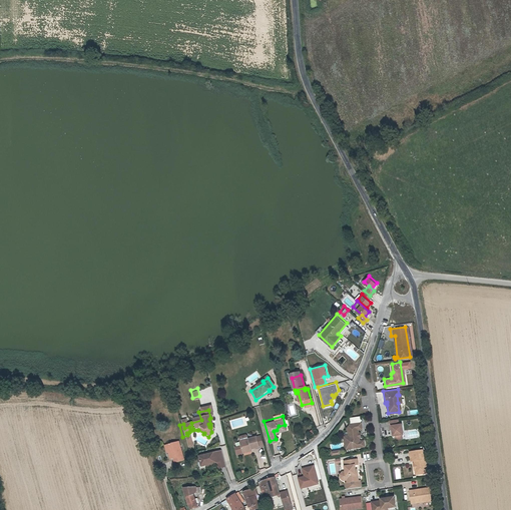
[(396,419),(387,420),(388,426),(390,425),(390,429),(391,436),(393,435),(399,435),(401,434),(400,424),(397,424),(396,419)]
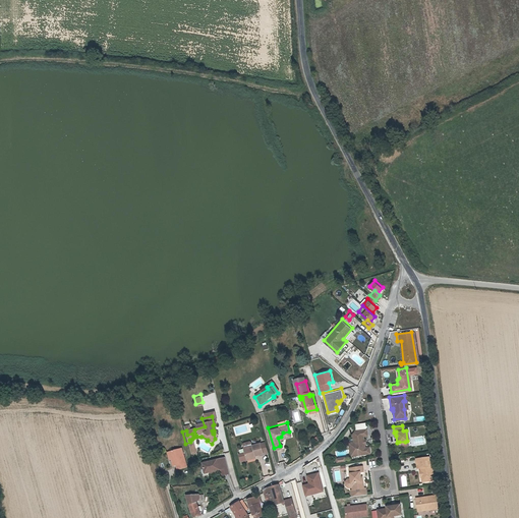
[(365,428),(355,430),(352,434),(354,442),(354,447),(349,447),(350,455),(369,453),(368,447),(364,447),(363,444),(363,440),(362,436),(366,435),(365,428)]
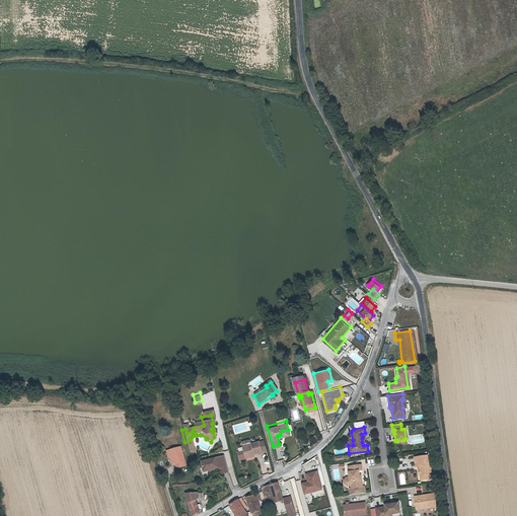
[(200,435),(201,439),(210,444),(211,442),(206,439),(207,438),(201,435),(200,435)]
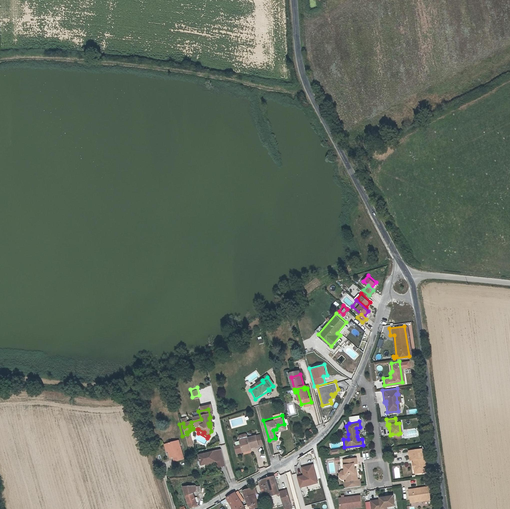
[(254,449),(252,439),(244,442),(236,444),(238,450),(232,452),(234,458),(240,456),(239,454),(247,451),(254,449)]
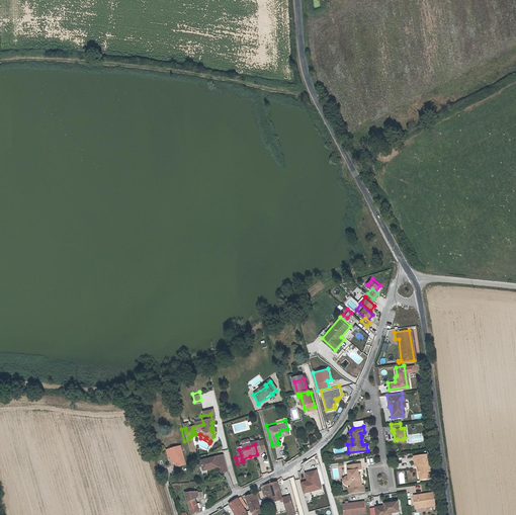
[(164,450),(169,466),(173,464),(175,468),(183,465),(177,446),(164,450)]
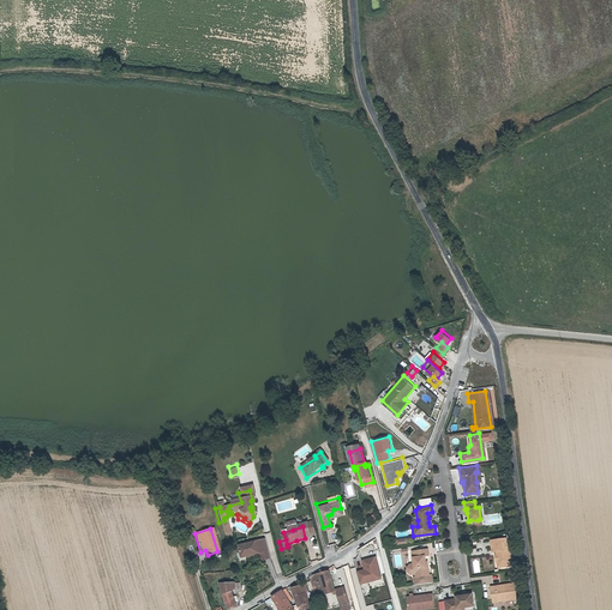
[(504,538),(489,539),(490,551),(496,550),(496,554),(492,554),(493,562),(498,561),(499,567),(509,565),(507,549),(505,549),(504,538)]
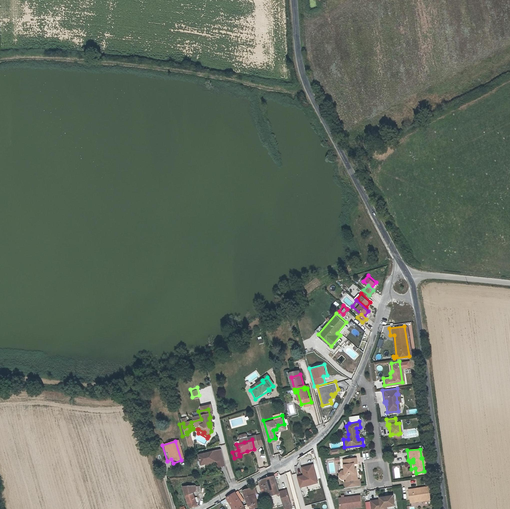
[(221,453),(198,459),(201,469),(206,467),(211,466),(215,465),(223,462),(221,453)]
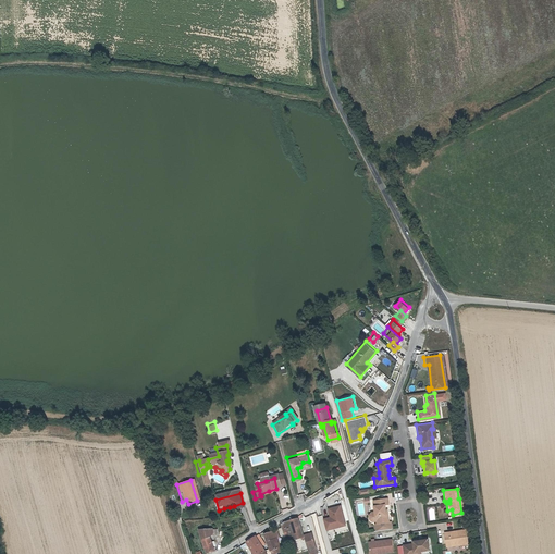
[(387,497),(373,500),(374,508),(377,520),(377,524),(389,522),(387,514),(386,515),(385,509),(384,504),(387,504),(387,497)]
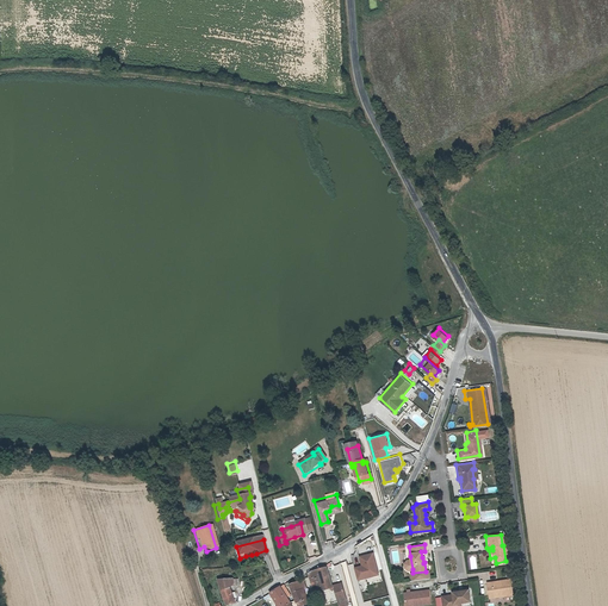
[(266,550),(256,554),(260,562),(270,560),(266,550)]
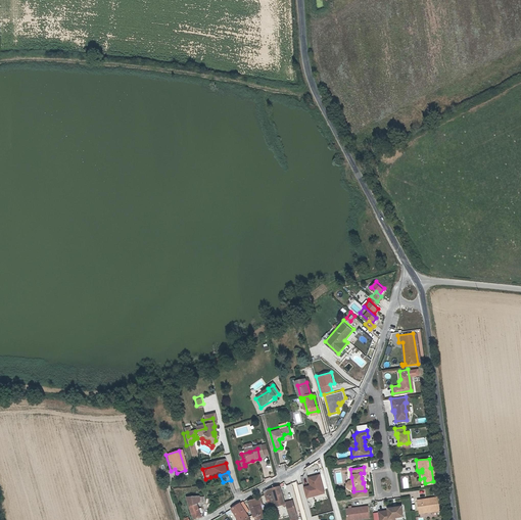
[(320,472),(308,475),(310,483),(303,484),(306,495),(325,490),(320,472)]
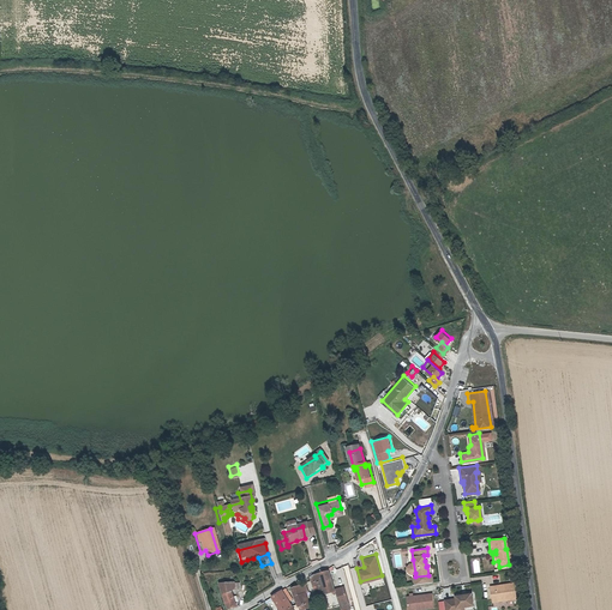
[(327,571),(313,574),(316,579),(318,590),(319,595),(331,592),(333,593),(334,593),(328,573),(328,571),(327,571)]
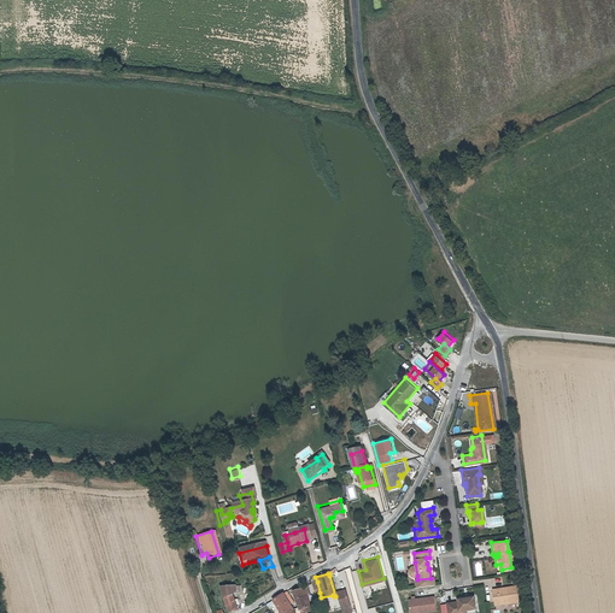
[(218,584),(226,608),(234,605),(233,600),(234,600),(235,599),(234,594),(230,595),(230,591),(232,589),(232,591),(236,590),(235,582),(218,584)]
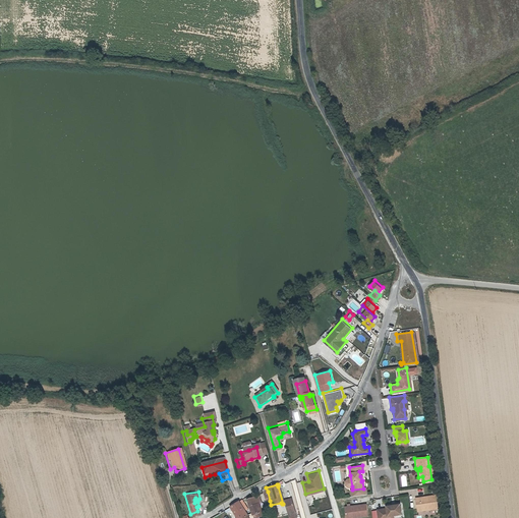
[(246,497),(251,512),(258,510),(257,509),(255,500),(258,499),(257,494),(246,497)]
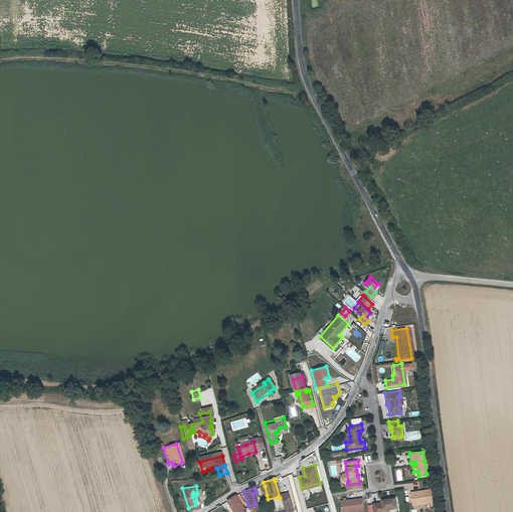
[(238,489),(226,496),(234,509),(229,511),(240,511),(245,510),(240,500),(243,498),(238,489)]
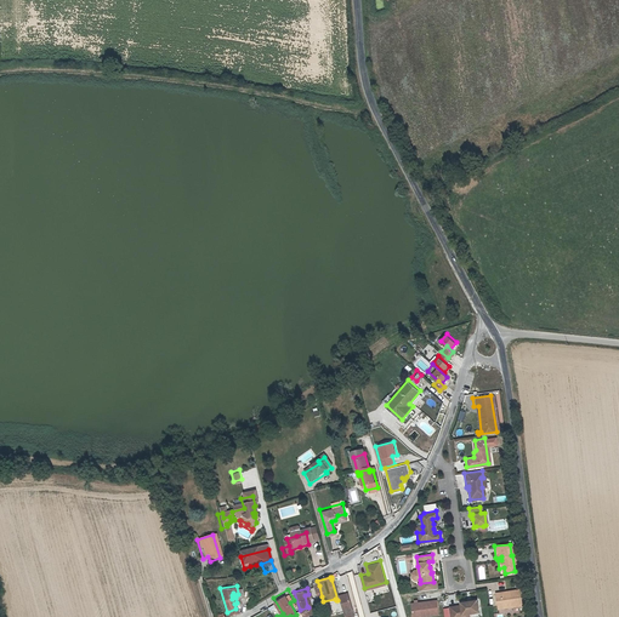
[(506,592),(494,593),(497,610),(520,606),(518,594),(507,595),(506,592)]
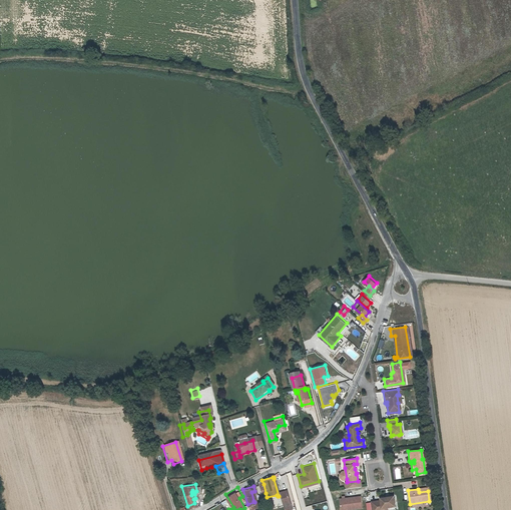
[(286,490),(282,491),(282,493),(280,493),(285,508),(287,508),(291,506),(287,494),(289,494),(288,491),(286,491),(286,490)]
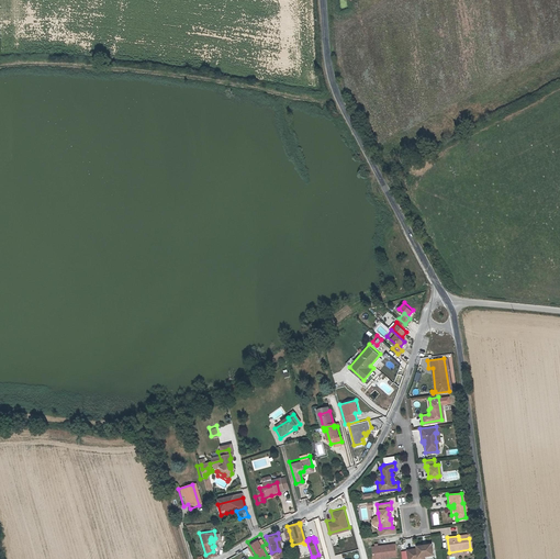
[(395,544),(372,546),(373,557),(382,556),(382,558),(396,557),(395,544)]
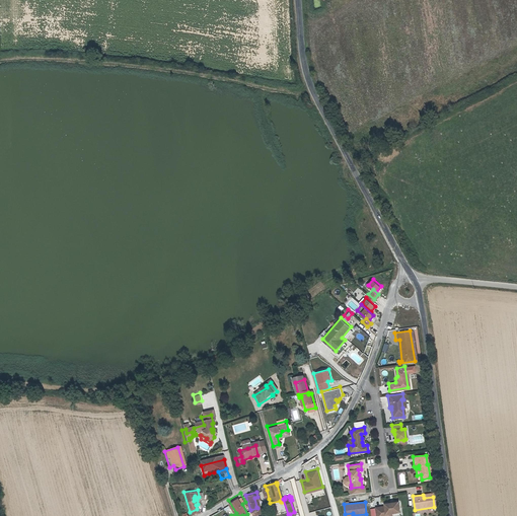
[(397,502),(384,504),(384,506),(375,507),(376,515),(385,515),(385,514),(398,512),(397,502)]
